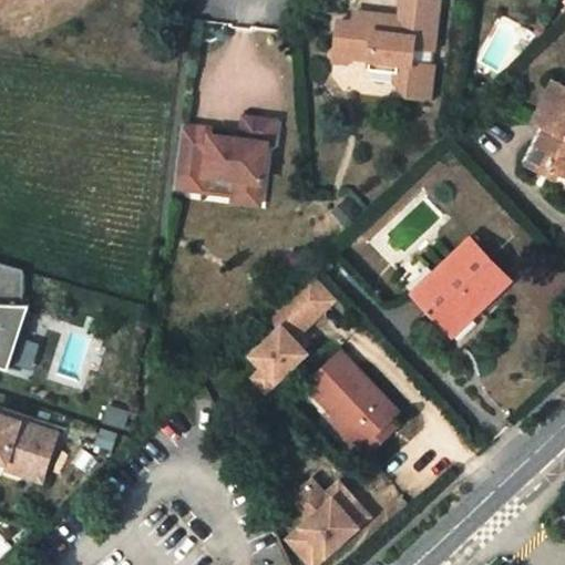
[(443,0),(406,0),(403,27),(386,24),(387,17),(359,13),(358,24),(342,22),(337,62),(352,64),(358,60),(373,62),(372,71),(399,74),(398,84),(409,99),(432,101),(437,69),(414,65),(417,49),(437,51),(443,0)]
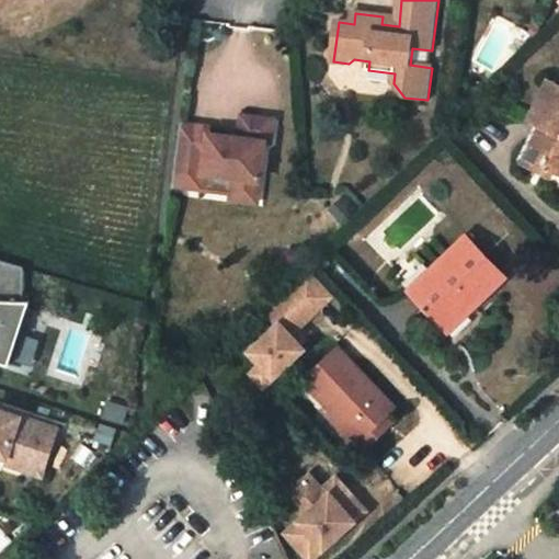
[(558,81),(552,79),(535,117),(546,123),(526,161),(555,175),(558,168),(558,81)]
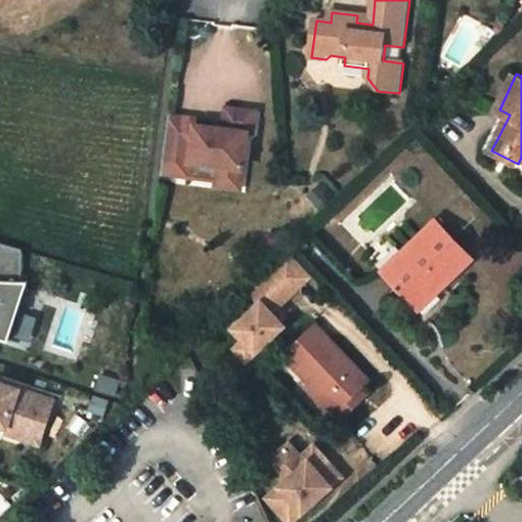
[(194,120),(168,116),(162,164),(189,168),(189,163),(217,167),(215,181),(240,184),(247,133),(252,134),(255,113),(225,109),(222,129),(194,125),(194,120)]
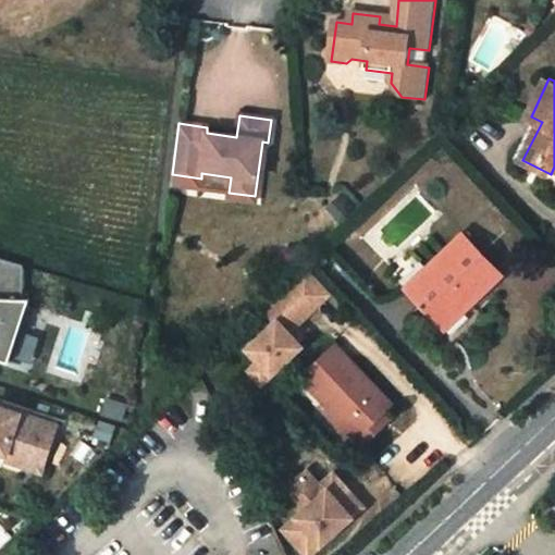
[(201,179),(172,174),(171,185),(199,188),(201,179)]
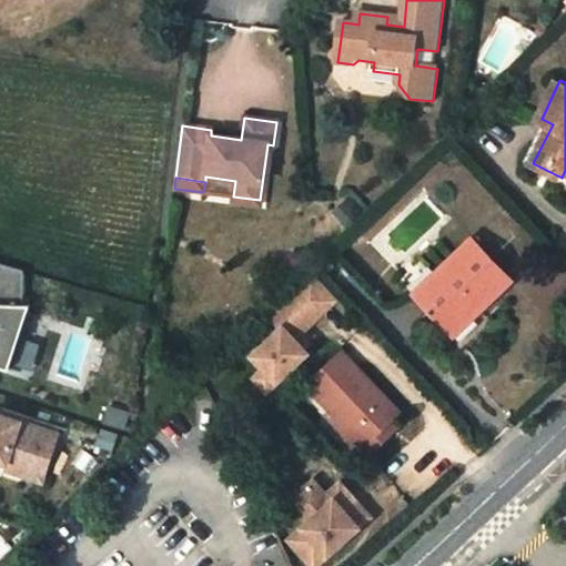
[(260,200),(233,196),(232,203),(260,206),(260,200)]
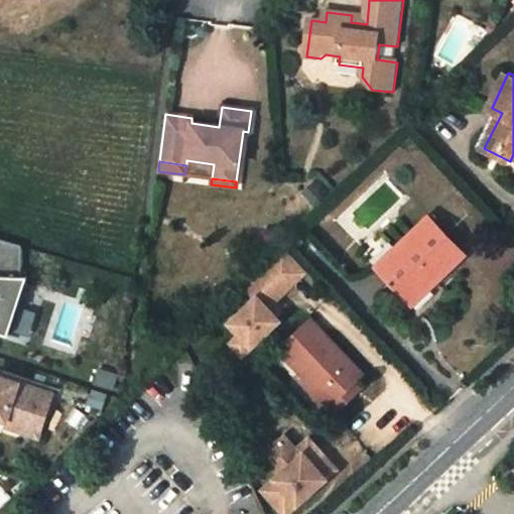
[(433,217),(380,266),(411,298),(427,283),(423,279),(432,274),(438,280),(468,253),(433,217)]
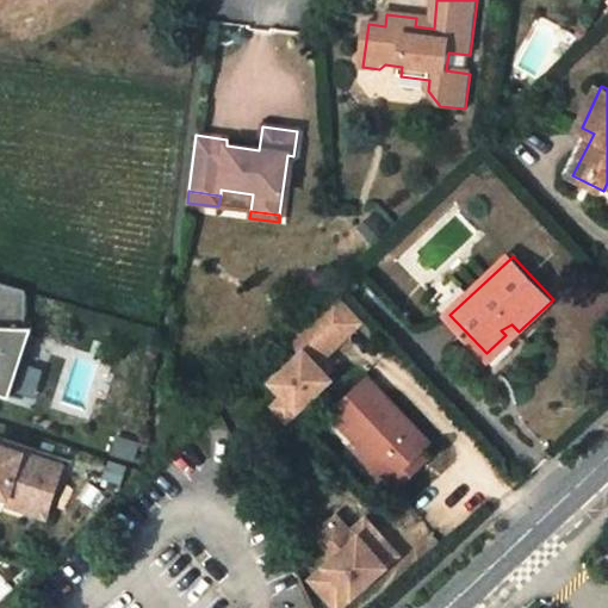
[(25,292),(0,284),(0,394),(7,397),(31,328),(24,328),(25,292)]
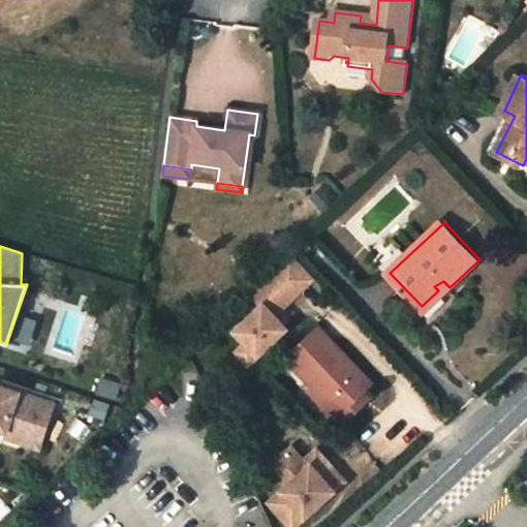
[(314,281),(293,258),(254,296),(265,307),(237,333),(246,343),(260,358),(288,331),(286,328),(276,317),(283,311),(314,281)]
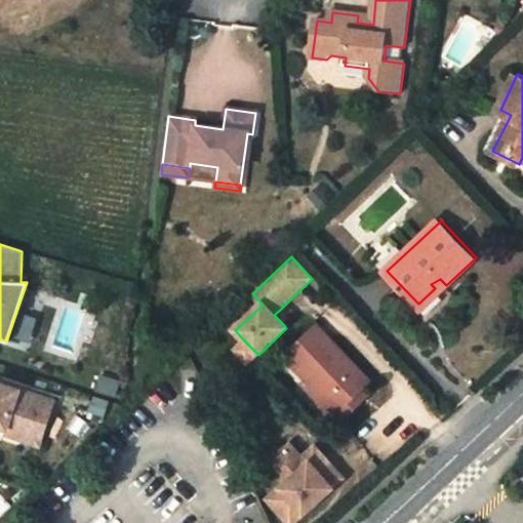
[(423,308),(446,285),(440,279),(431,284),(435,288),(418,304),(423,308)]
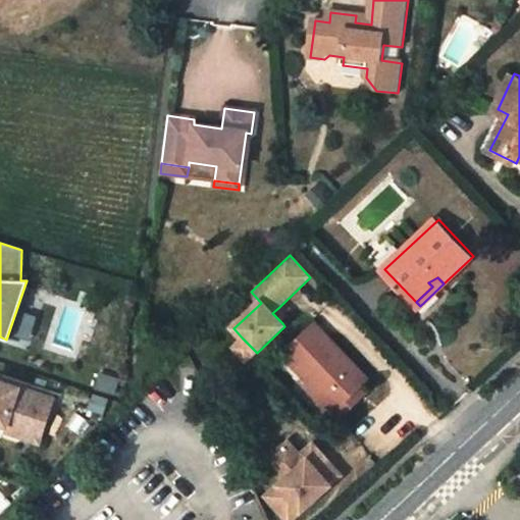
[(290,317),(279,307),(272,313),(282,323),(290,317)]
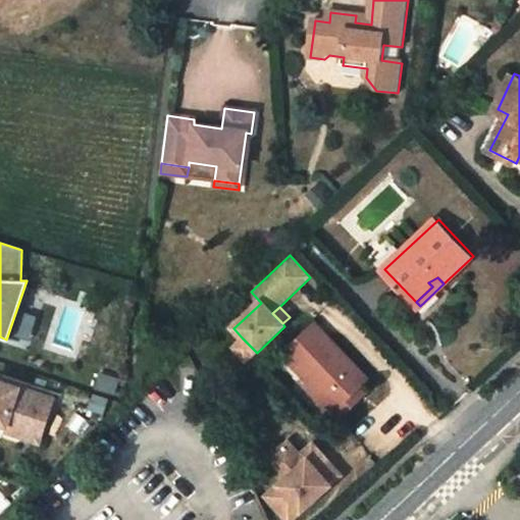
[(316,325),(283,355),(338,411),(369,381),(316,325)]
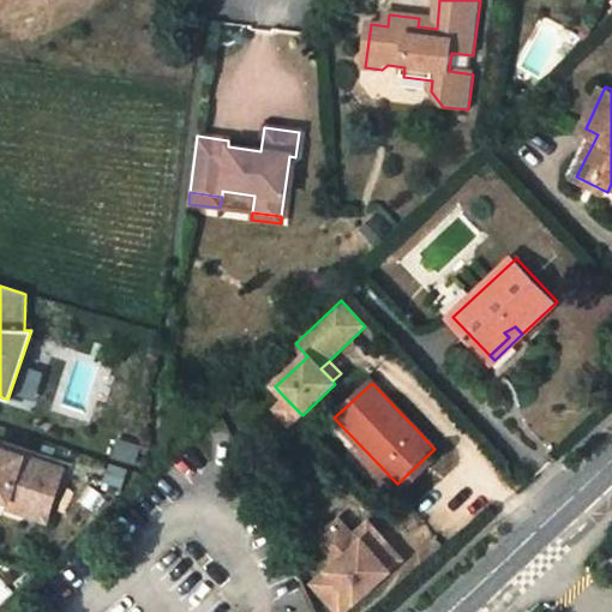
[(303,415),(286,399),(273,411),(292,430),(305,418),(303,415)]
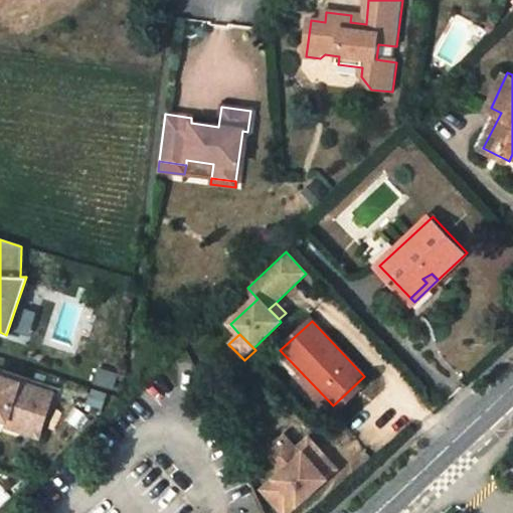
[(116,375),(98,369),(92,383),(111,390),(116,375)]
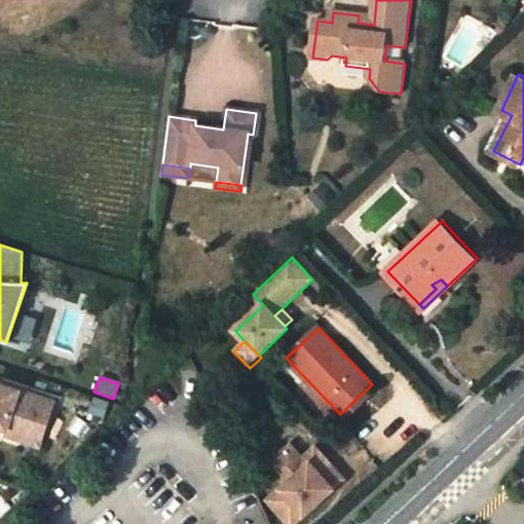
[(0,382),(0,424),(3,426),(2,432),(20,438),(22,432),(39,438),(51,402),(0,382)]
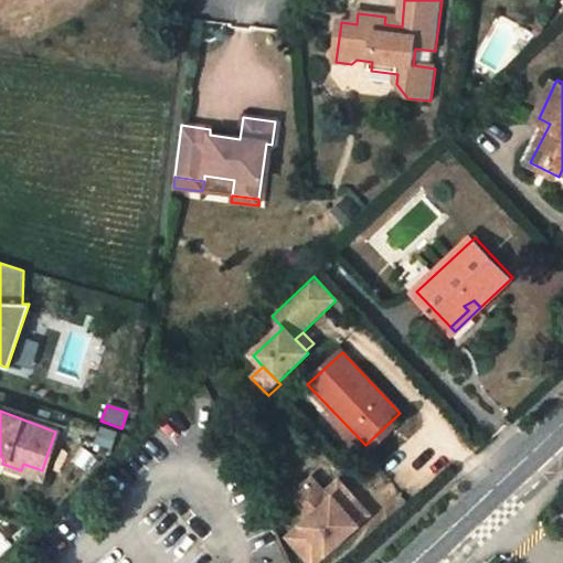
[(365,445),(335,414),(328,421),(365,460),(402,426),(394,418),(365,445)]
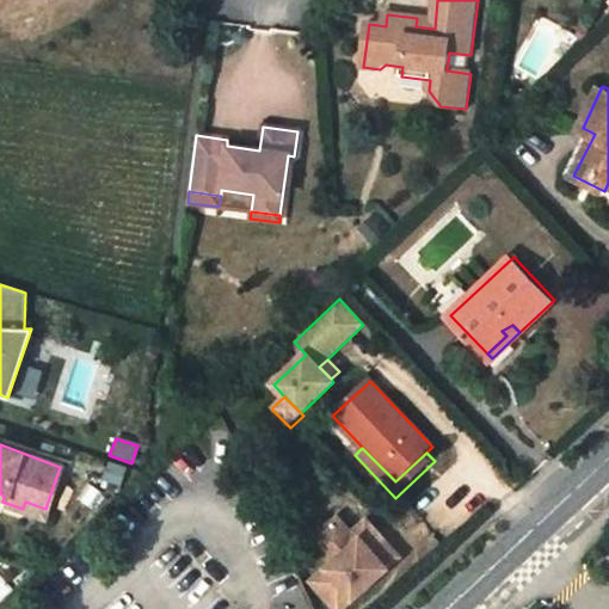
[(45,509),(25,502),(23,509),(42,516),(45,509)]
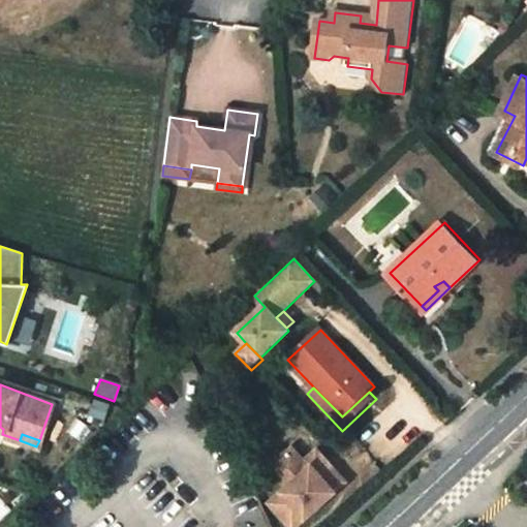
[(298,526),(347,483),(336,469),(326,478),(314,466),(312,468),(307,463),(295,448),(273,468),(289,488),(272,504),(291,526),(298,526)]
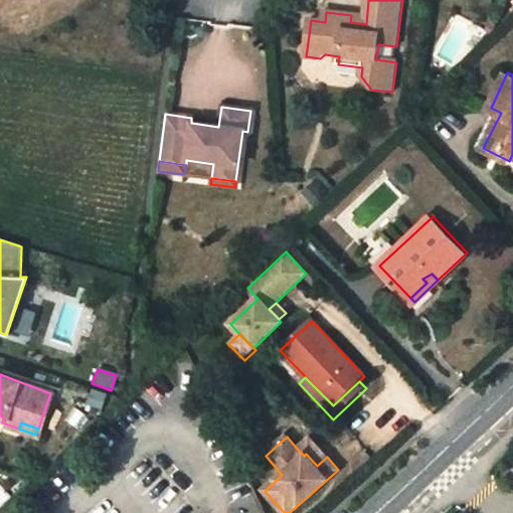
[(327,457),(311,440),(299,451),(304,456),(306,454),(317,466),(327,457)]
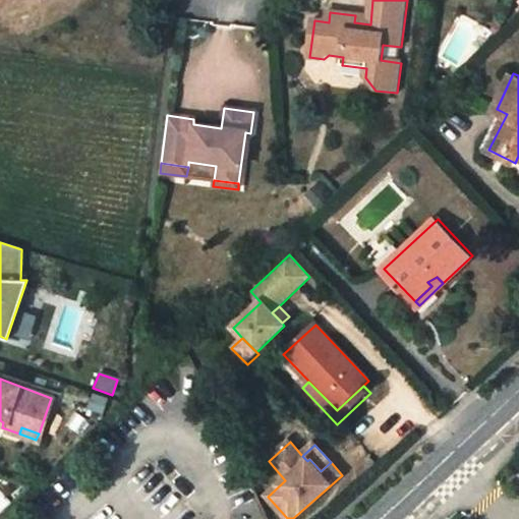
All buildings are outlined.
